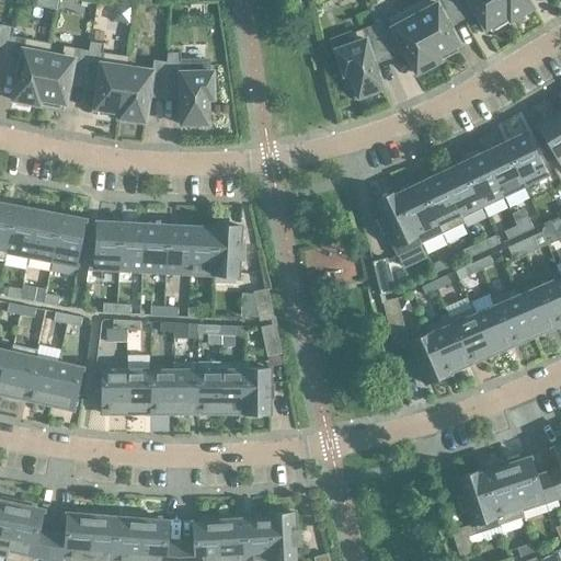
[(459,15),(450,0),(421,0),(408,8),(437,64),(458,52),(456,46),(459,45),(447,22),(459,15)]
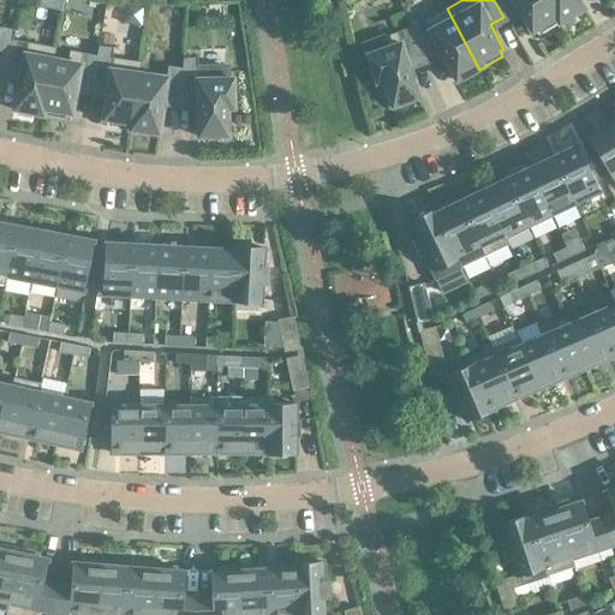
[(561,23),(547,0),(494,0),(503,17),(517,9),(531,34),(535,31),(538,36),(561,23)]
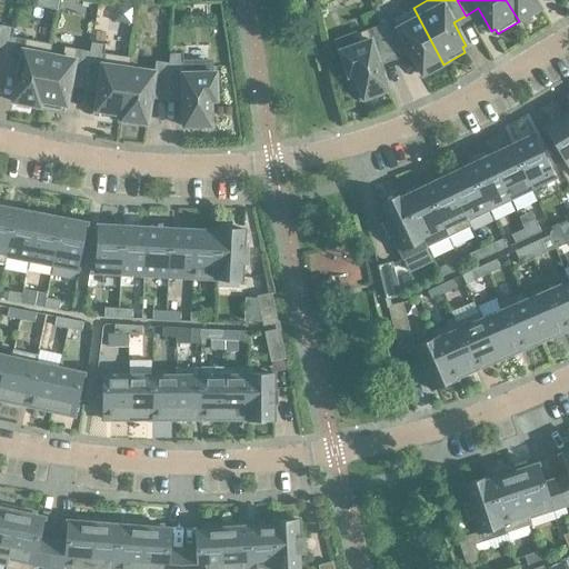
[(506,0),(519,21),(540,8),(537,2),(535,0),(506,0)]
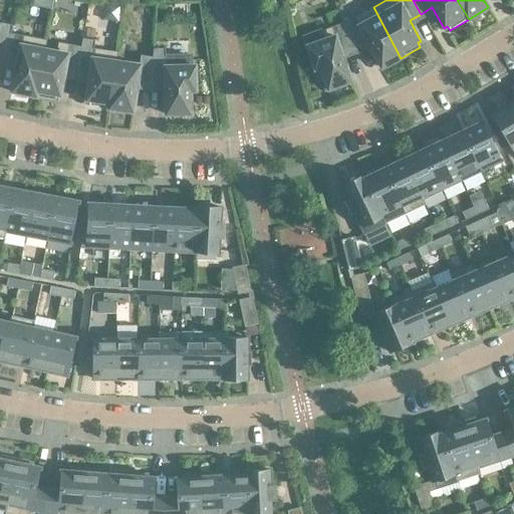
[(401,58),(373,7),(343,23),(354,49),(366,42),(377,62),(380,68),(401,58)]
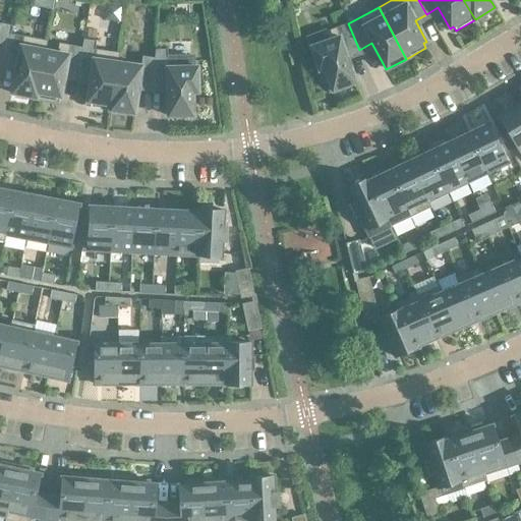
[(0,61),(5,62),(10,34),(12,25),(0,22),(0,61)]
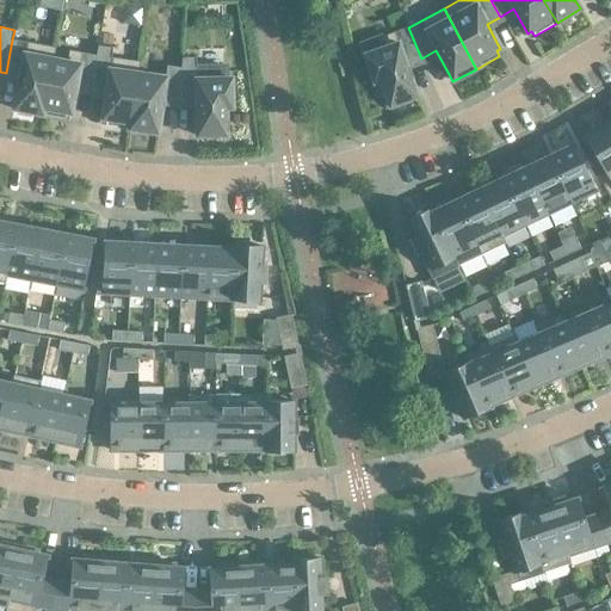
[(421,59),(408,28),(382,37),(386,48),(364,55),(374,84),(381,81),(389,107),(418,97),(415,90),(414,90),(406,65),(421,59)]
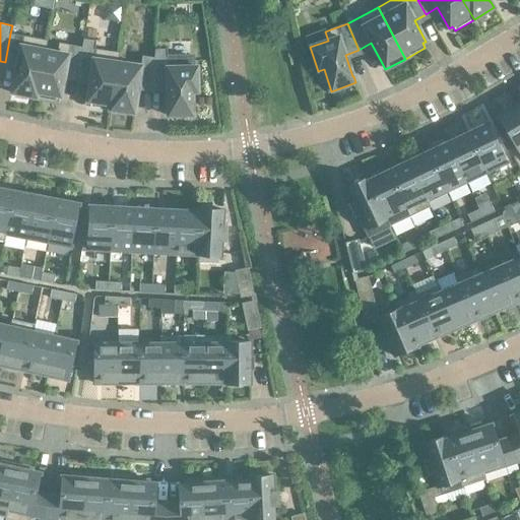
[(34,98),(45,41),(10,34),(5,62),(17,64),(12,87),(11,93),(34,98)]
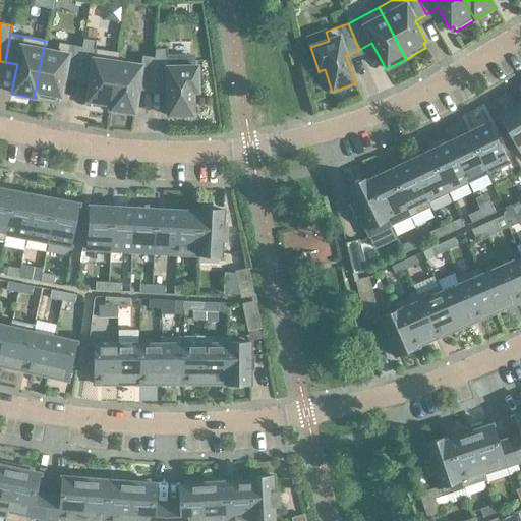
[(45,41),(34,98),(56,102),(57,97),(60,98),(65,73),(77,76),(84,40),(83,40),(81,48),(59,44),(57,53),(46,50),(47,41),(45,41)]
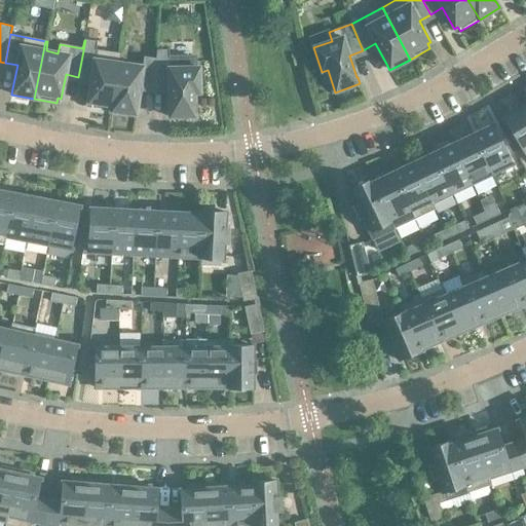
[(85,40),(78,77),(91,79),(87,103),(91,104),(90,109),(113,112),(120,63),(119,63),(120,53),(96,50),(97,41),(85,40)]
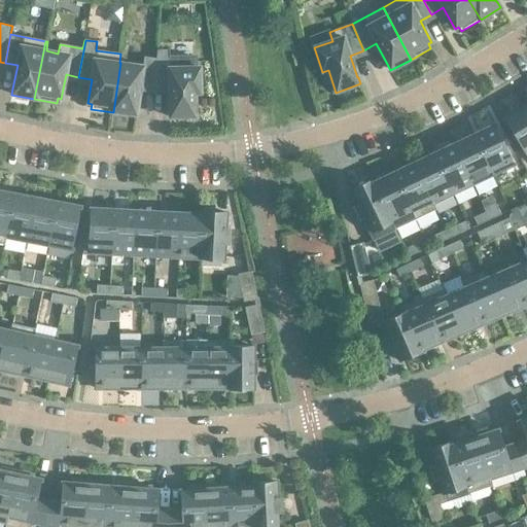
[(156,50),(156,59),(154,88),(169,88),(170,111),(169,111),(170,117),(196,117),(196,110),(195,110),(195,94),(201,94),(200,68),(195,68),(195,58),(169,58),(169,50),(156,50)]
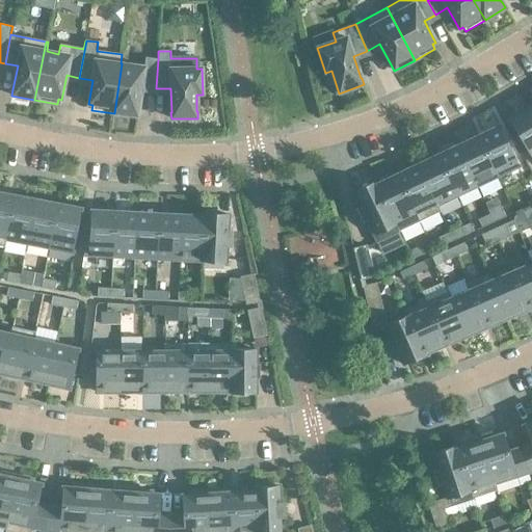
[(122,63),(114,113),(137,116),(138,110),(141,86),(156,88),(158,59),(145,57),(144,68),(122,63)]
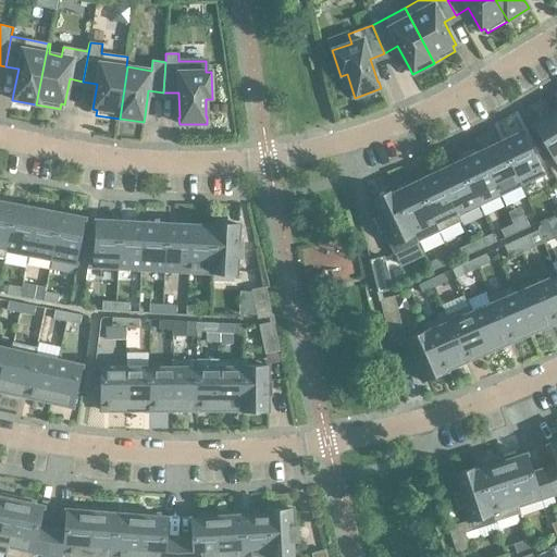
[(556,116),(556,114),(549,119),(548,118),(533,126),(556,164),(556,116)]
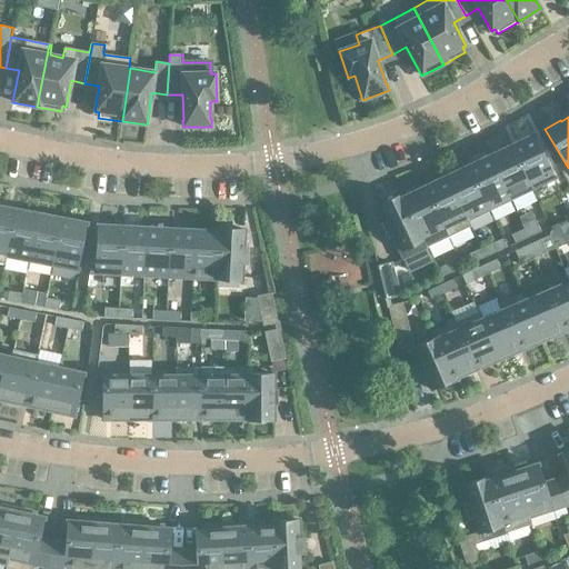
[(511,148),(531,189),(555,178),(533,136),(518,142),(519,145),(511,148)]
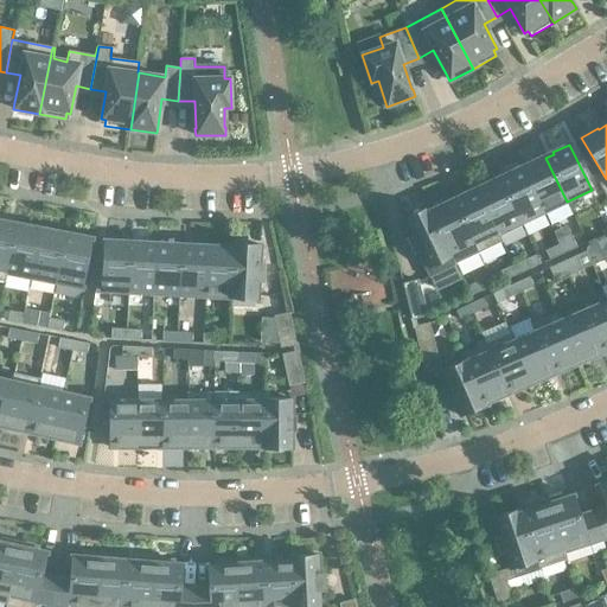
[(522,167),(544,212),(567,202),(545,158),(538,161),(537,159),(522,167)]
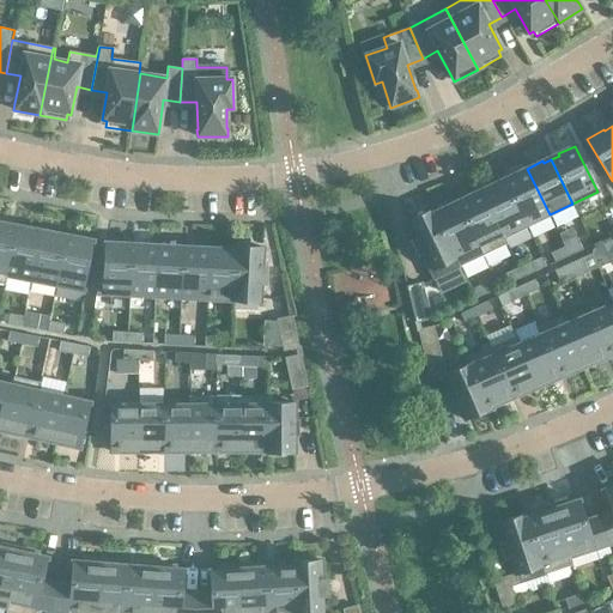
[(504,182),(526,226),(550,214),(527,169),(511,176),(513,178),(504,182)]
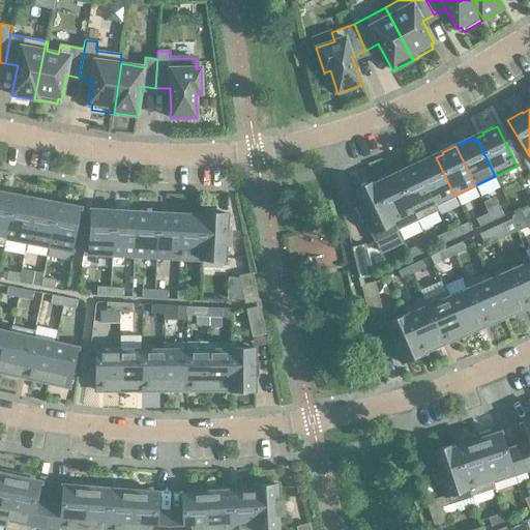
[(415,165),(438,211),(439,211),(435,204),(454,196),(436,157),(430,160),(429,158),(415,165)]
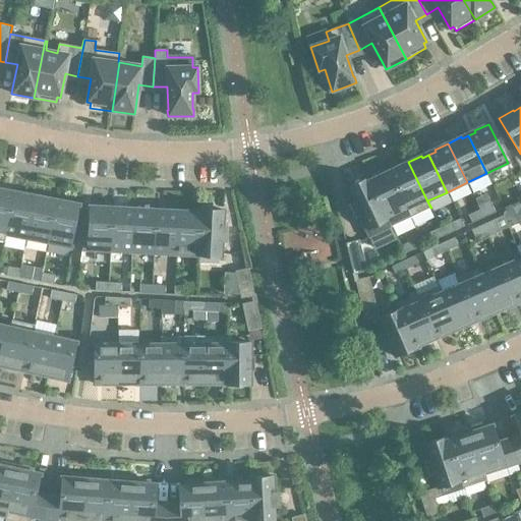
[(389,173),(410,218),(430,208),(408,162),(395,169),(396,170),(389,173)]
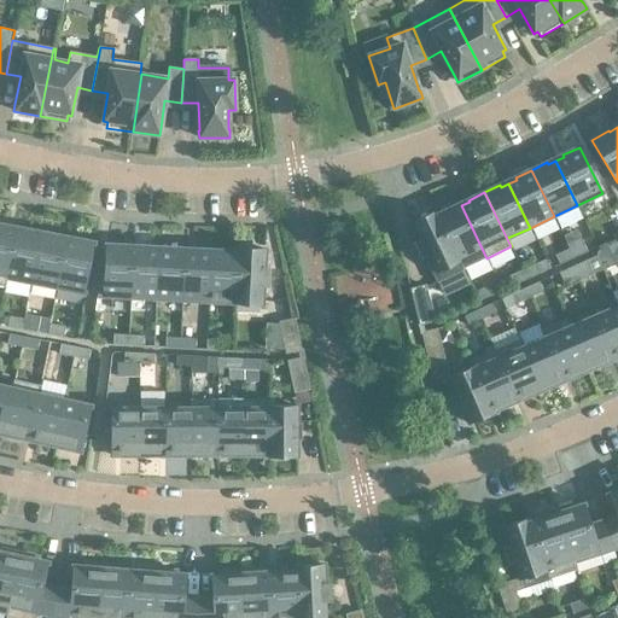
[(436,211),(464,269),(487,258),(461,205),(454,209),(453,208),(438,214),(437,211),(436,211)]
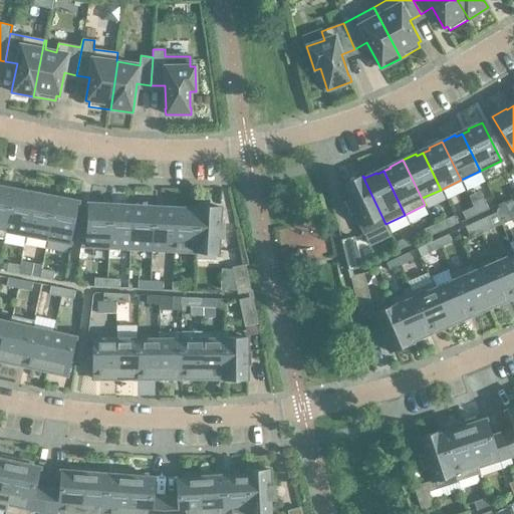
[(386,224),(362,176),(341,186),(348,201),(345,202),(350,214),(354,213),(364,234),(386,224)]
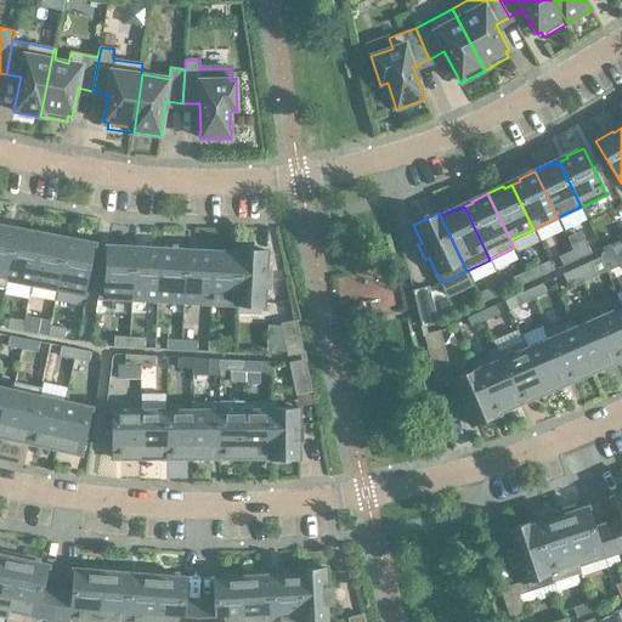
[(0,226),(0,288),(4,289),(15,231),(6,230),(7,228),(0,226)]
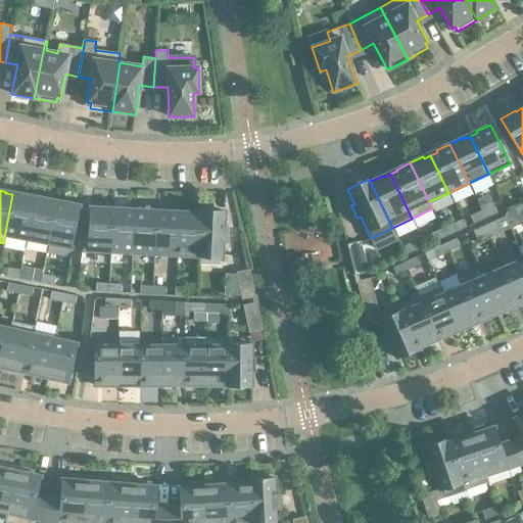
[(12,194),(3,243),(4,243),(6,236),(27,240),(35,197),(19,194),(19,196),(12,194)]
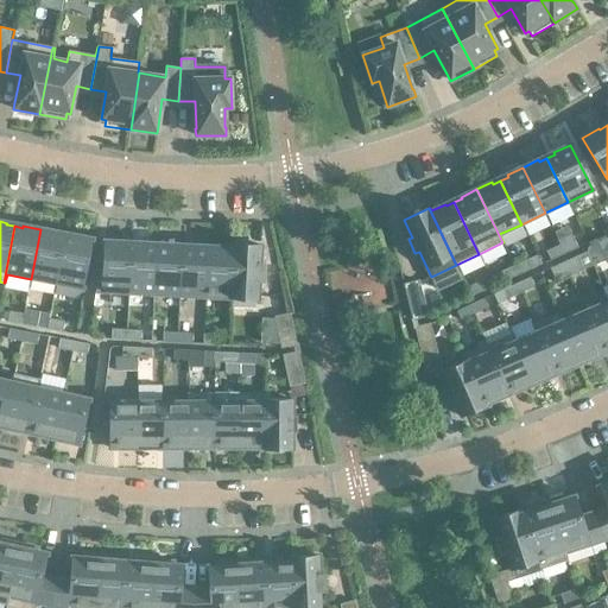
[(40,229),(31,279),(56,284),(65,236),(57,234),(57,233),(40,229)]
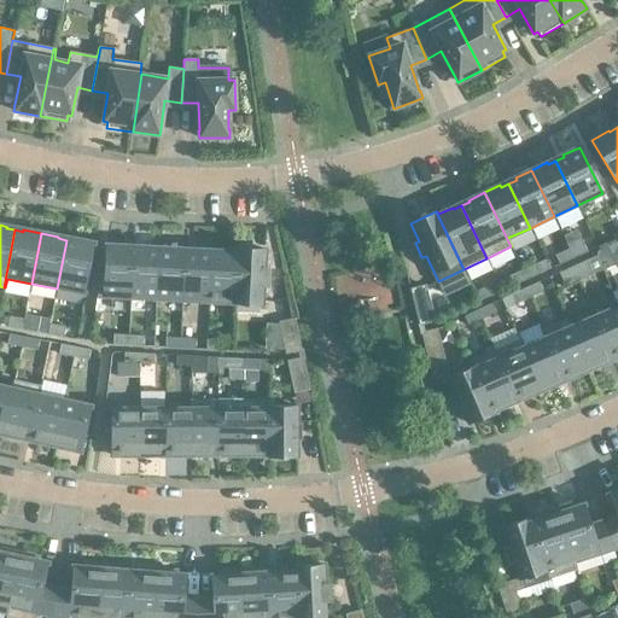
[(567,245),(575,258),(587,252),(581,238),(567,245)]
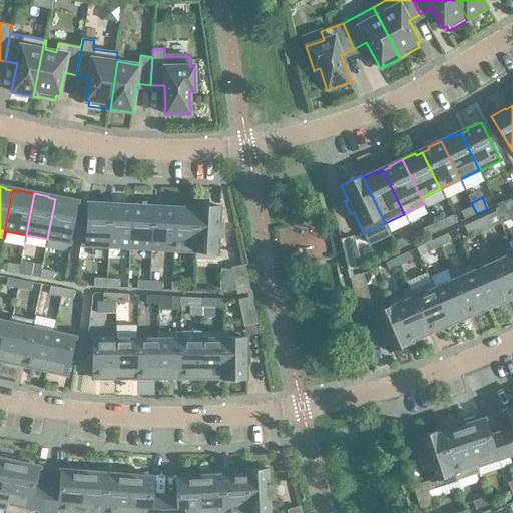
[(55,199),(47,239),(69,243),(77,201),(62,198),(61,200),(55,199)]
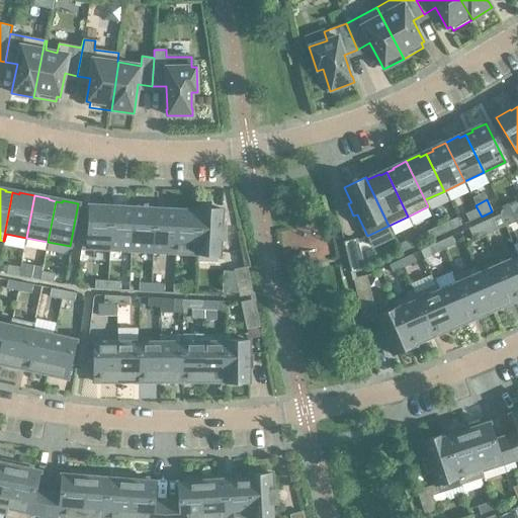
[(517,211),(517,202),(509,207),(512,214),(517,211)]
